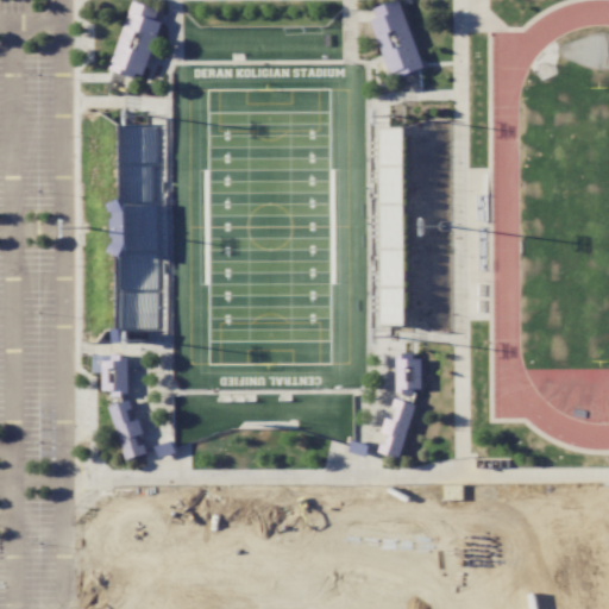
[(425,67),(400,0),(396,0),(375,8),(378,18),(371,20),(393,79),(425,67)]
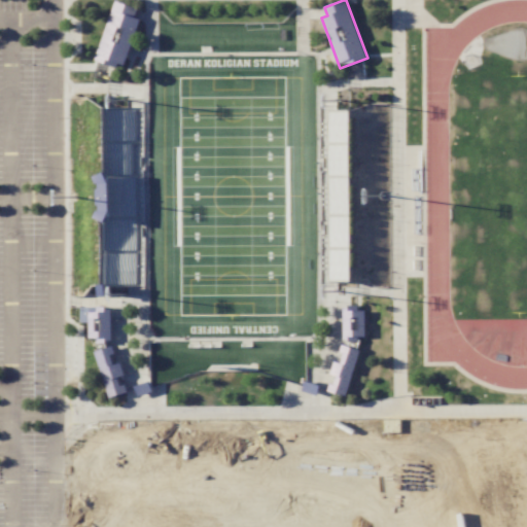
[(139,8),(115,1),(97,60),(125,69),(140,19),(136,16),(139,8)]
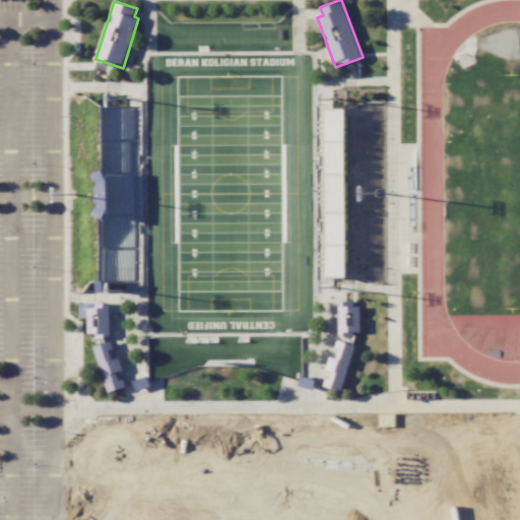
[(79,303),(80,318),(88,318),(88,333),(95,333),(95,337),(110,336),(109,303),(79,303)]
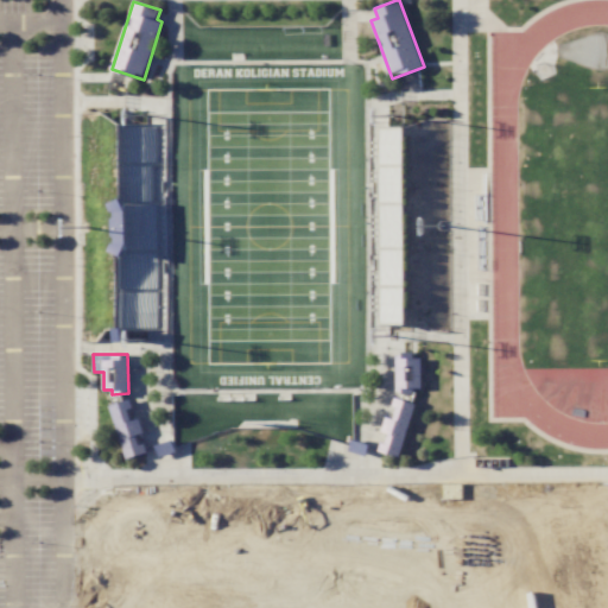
[(422,358),(397,358),(397,391),(422,392),(422,358)]
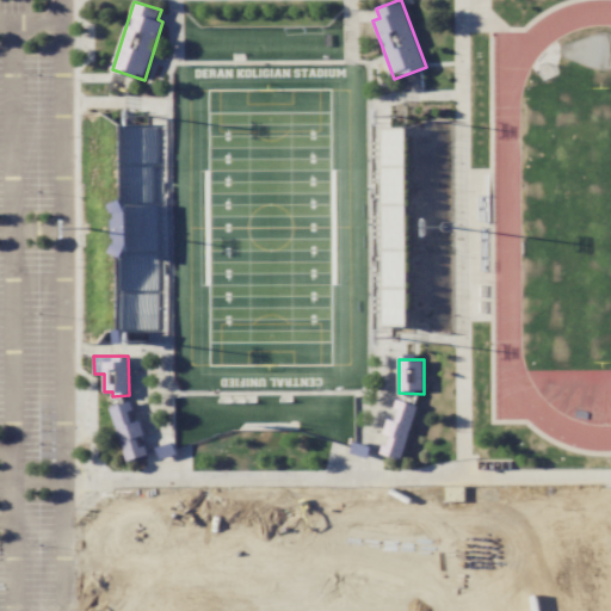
[(403,460),(418,406),(400,401),(394,420),(388,419),(384,434),(388,436),(383,455),(403,460)]
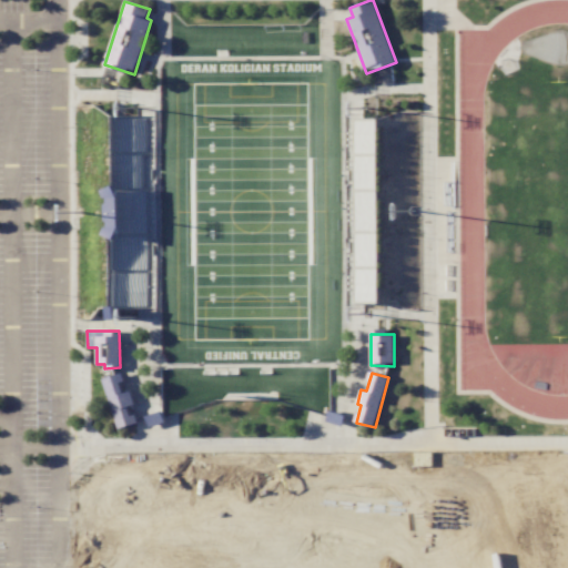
[(115,428),(138,424),(135,414),(130,415),(128,406),(133,405),(130,391),(123,392),(120,374),(104,377),(115,428)]
